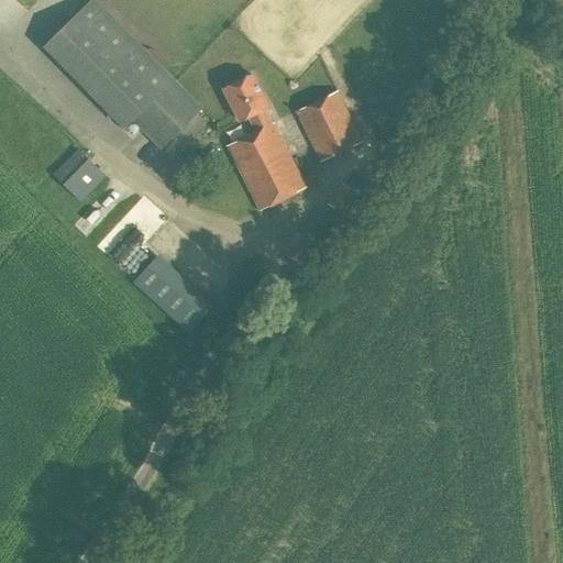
[(163,148),(201,110),(91,1),(45,48),(127,129),(134,121),(163,148)]
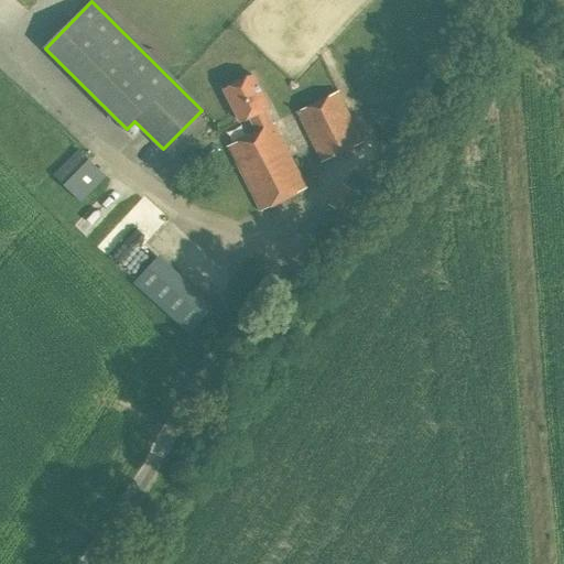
[(240,121),(249,118),(256,132),(228,147),(261,212),(306,188),(273,123),(273,125),(266,109),(269,107),(252,75),(225,89),(240,121)]
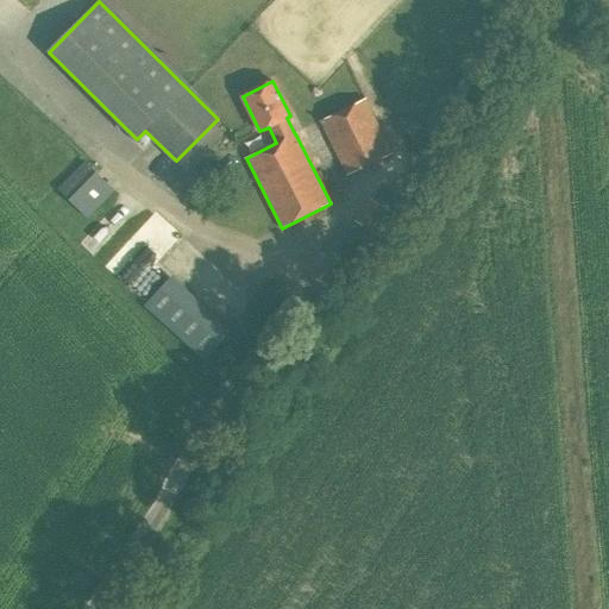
[(347,175),(391,154),(364,99),(321,121),(347,175)]
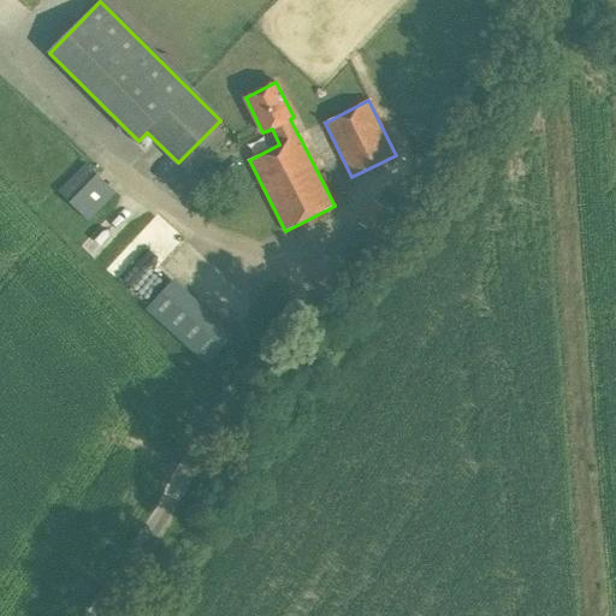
[(88,220),(116,193),(87,165),(59,193),(88,220)]
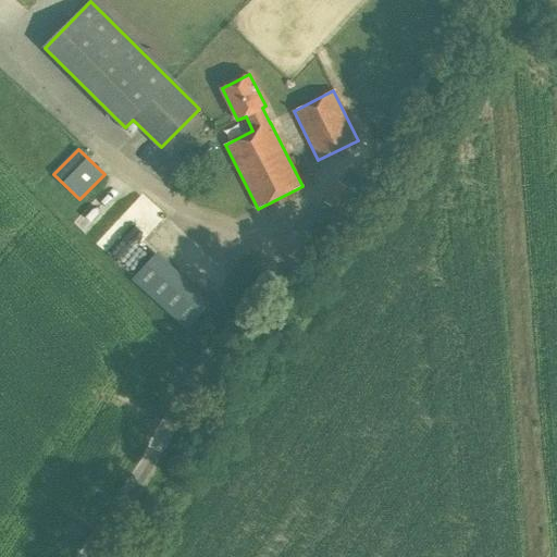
[(187,329),(209,305),(155,254),(133,279),(187,329)]
